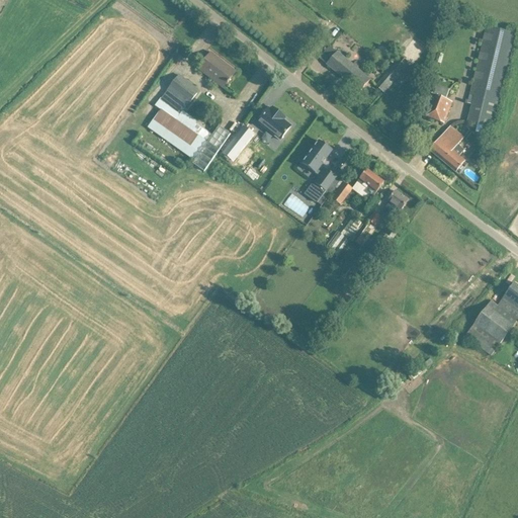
[(472,96),(466,122),(478,125),(487,127),(492,128),(498,100),(514,32),(486,26),(469,94),(469,95),(472,96)]
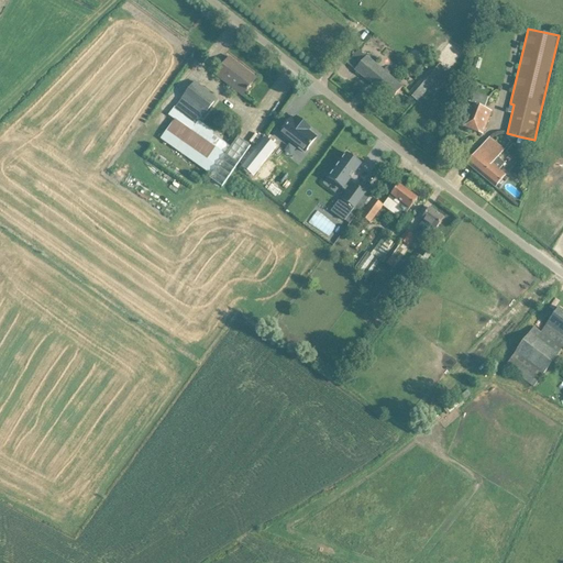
[(360,51),(348,64),(392,101),(403,87),(389,76),(392,73),(385,67),(383,70),(360,51)]
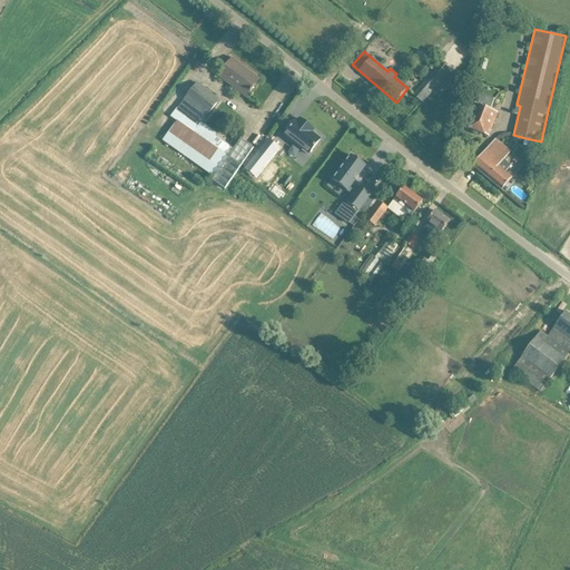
[(259,80),(232,59),(219,76),(246,97),(251,91),(252,91),(253,89),(259,80)]
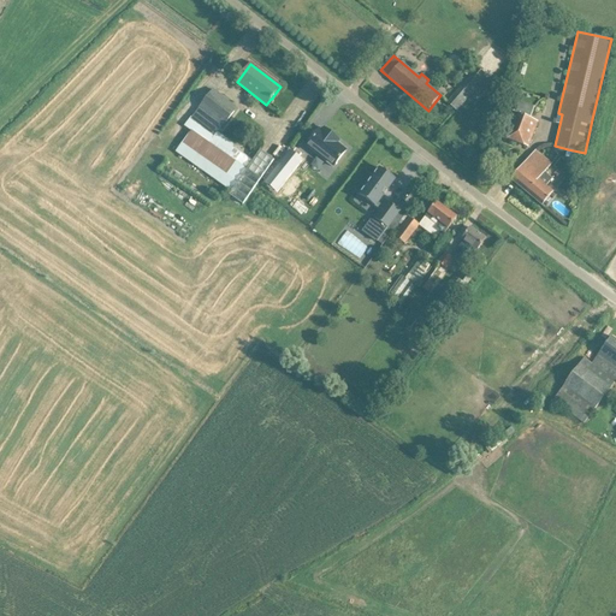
[(471,102),(483,87),(490,78),(474,66),(456,87),(460,89),(448,104),(456,111),(466,99),(471,102)]
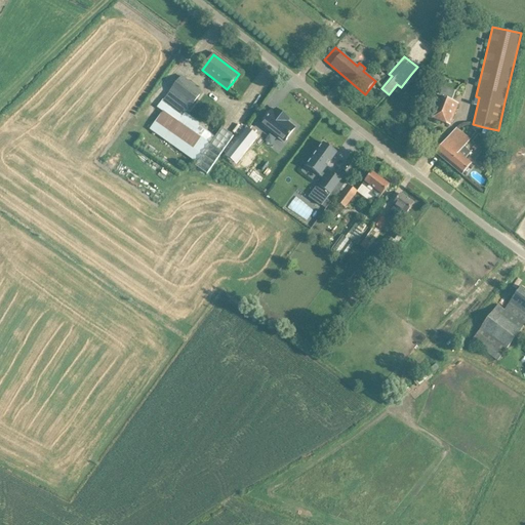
[(156,123),(150,130),(193,161),(206,143),(210,136),(197,127),(183,117),(190,107),(191,108),(203,91),(183,77),(170,92),(169,91),(158,108),(163,112),(156,123)]
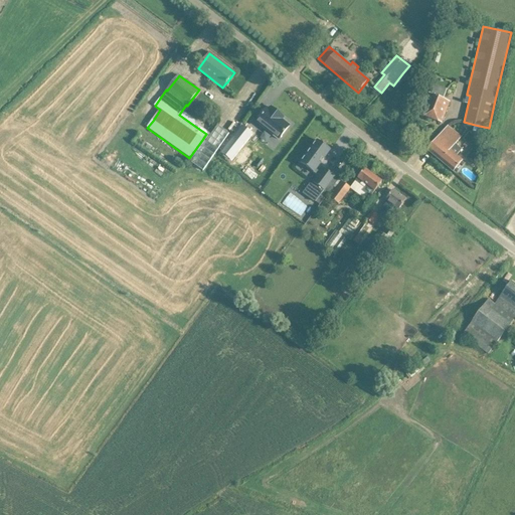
[(428,95),(420,116),(442,124),(445,114),(450,103),(443,101),(428,95)]
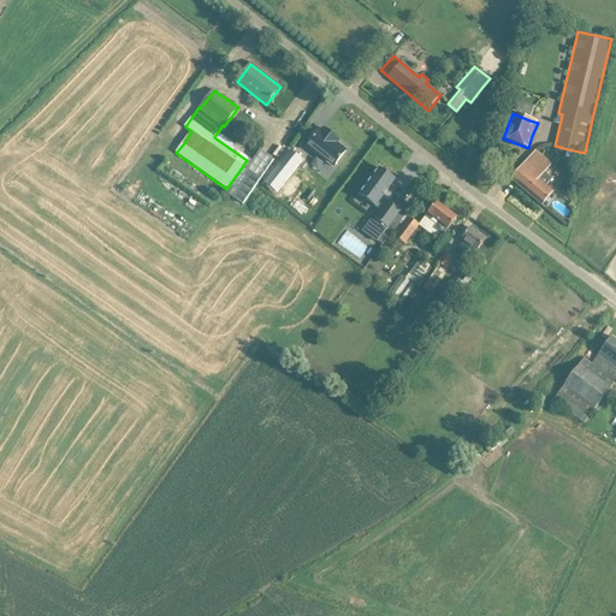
[(324,129),(323,131),(320,129),(307,146),(333,167),(347,150),(338,143),(339,141),(324,129)]
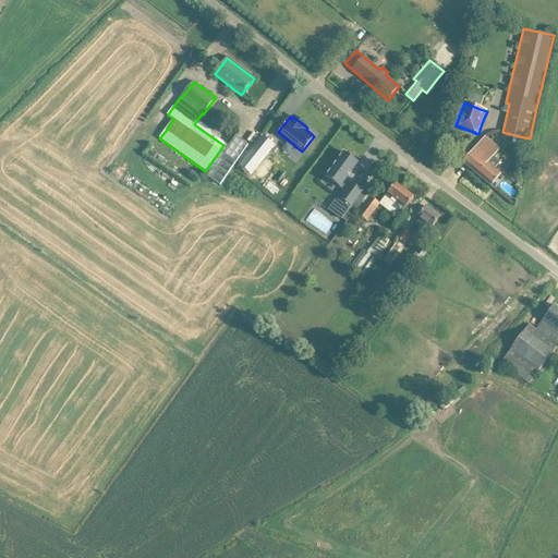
[(264,135),(239,165),(251,174),(275,145),(264,135)]
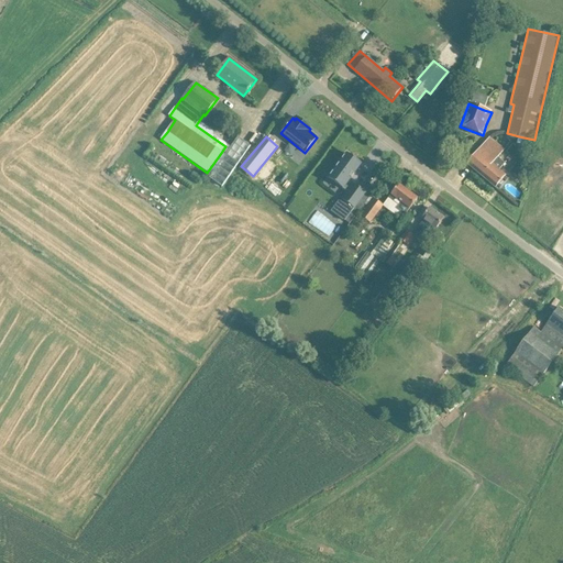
[(238,138),(210,178),(222,187),(251,146),(238,138)]
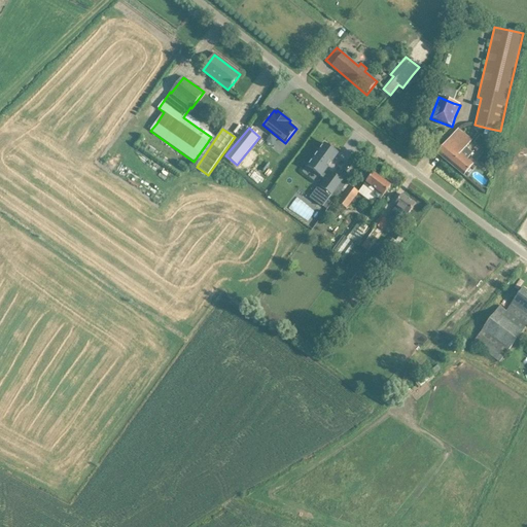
[(473,165),(467,159),(472,152),(465,147),(471,140),(458,129),(437,153),(464,176),(473,165)]
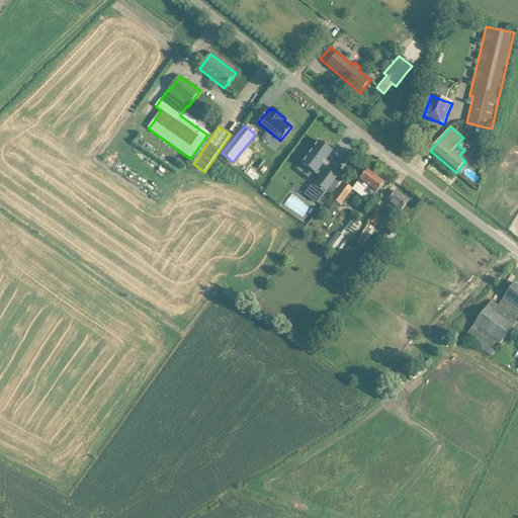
[(319,142),(303,165),(316,174),(318,171),(332,151),(319,142)]
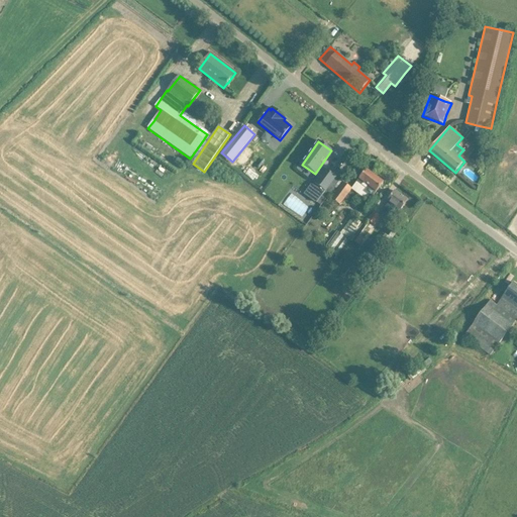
[(315,184),(306,196),(317,203),(325,192),(336,178),(324,169),(321,173),(319,177),(314,184),(315,184)]
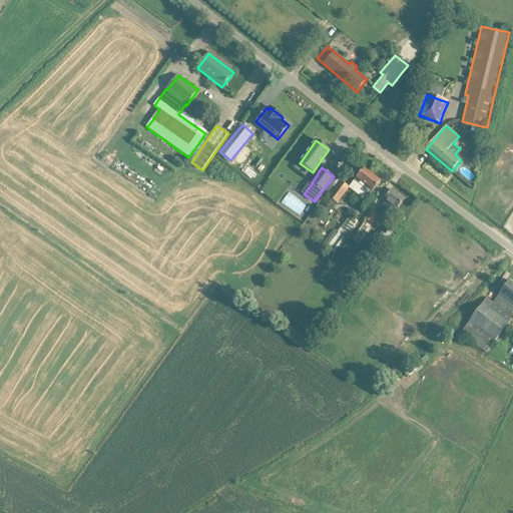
[(363,168),(354,181),(358,184),(360,181),(364,184),(362,187),(360,190),(366,195),(369,197),(369,196),(374,190),(375,189),(381,181),(363,168)]
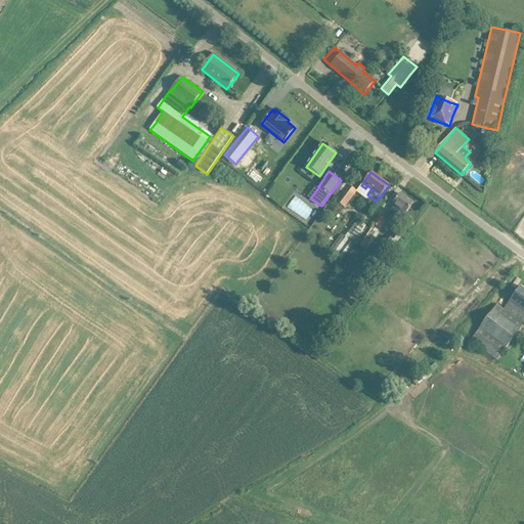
[(344,209),(356,192),(356,191),(348,185),(336,202),(344,209)]
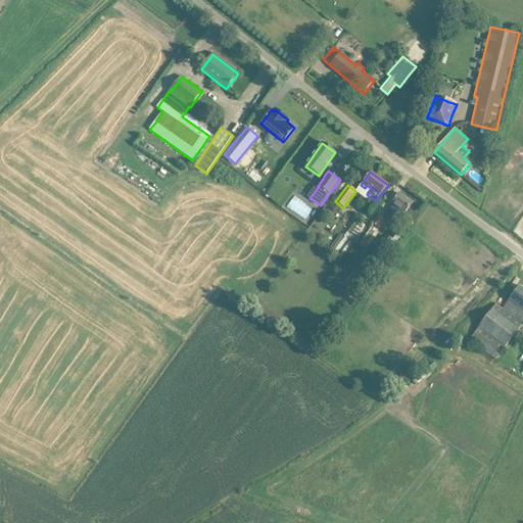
[(391,204),(387,210),(396,218),(401,222),(407,214),(406,212),(412,202),(399,193),(391,204)]
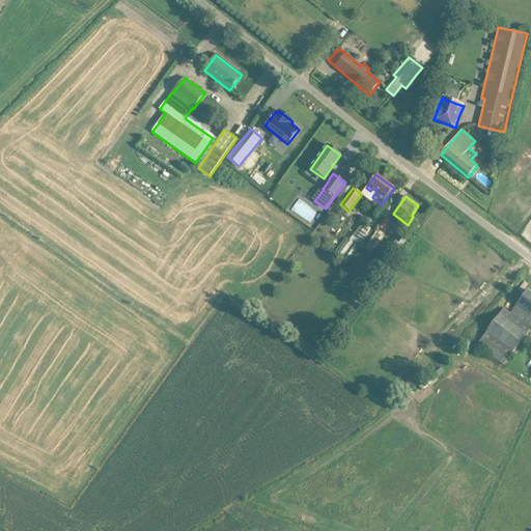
[(379,202),(372,211),(380,217),(387,207),(382,203),(382,204),(379,202)]
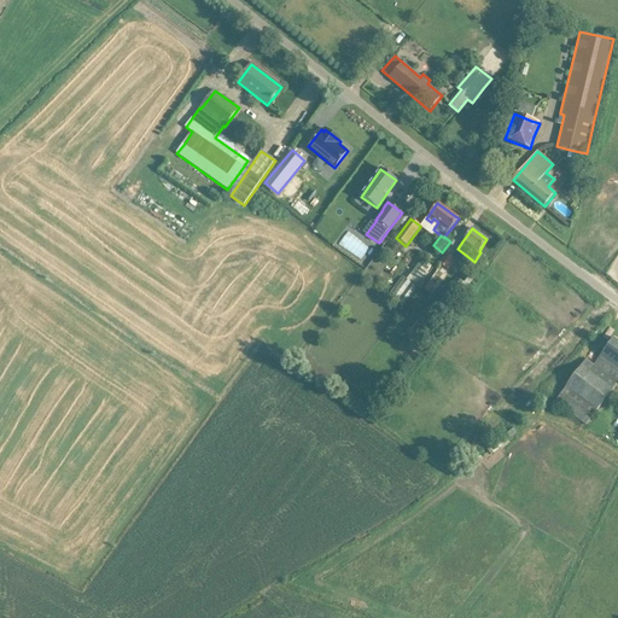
[(445,254),(438,263),(443,267),(447,269),(454,260),(445,254)]
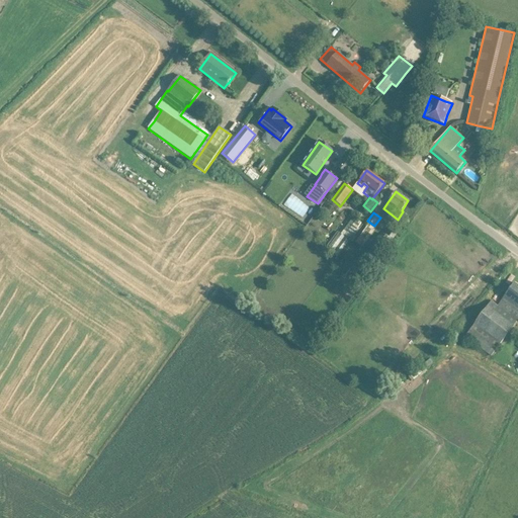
[(360,224),(356,220),(347,232),(353,237),(357,232),(355,231),(360,224)]
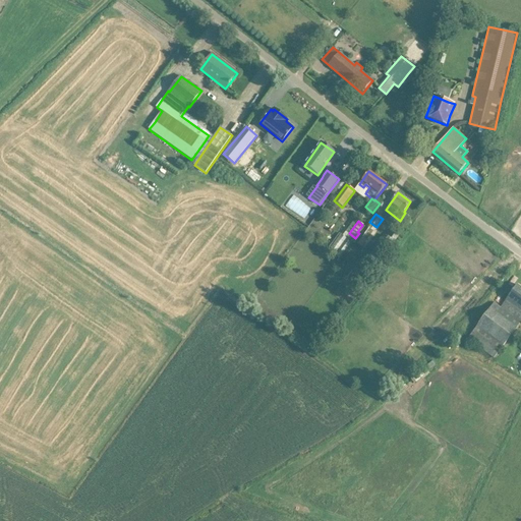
[(372,275),(364,269),(361,273),(369,279),(372,275)]
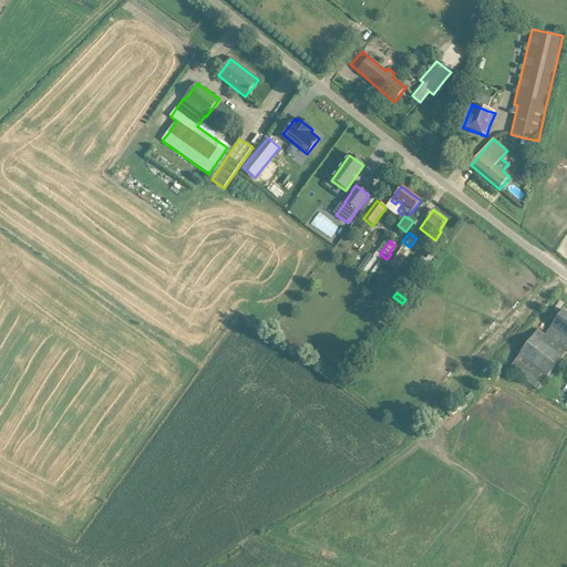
[(538,330),(509,369),(537,390),(550,372),(566,351),(566,313),(563,310),(545,334),(538,330)]
